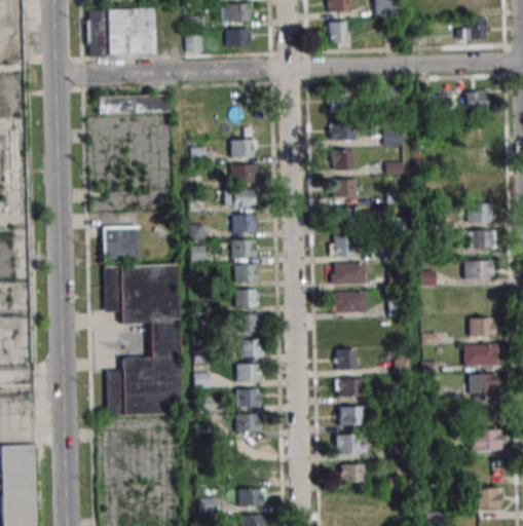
[(351,0),(327,0),(328,12),(351,12),(351,0)]
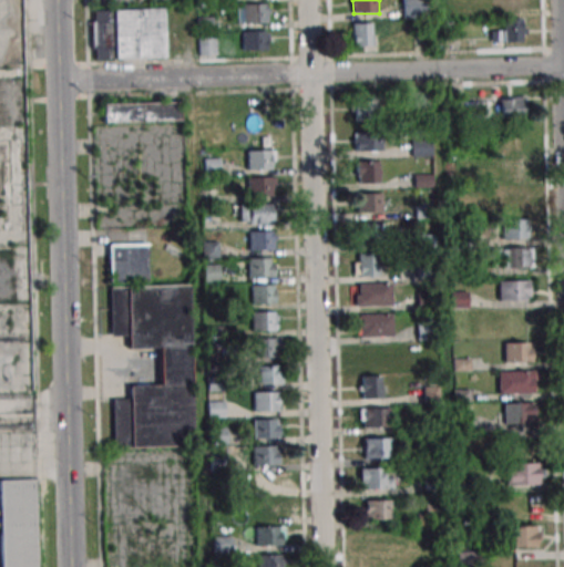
[(404,0),(406,18),(428,18),(428,0),(404,0)]
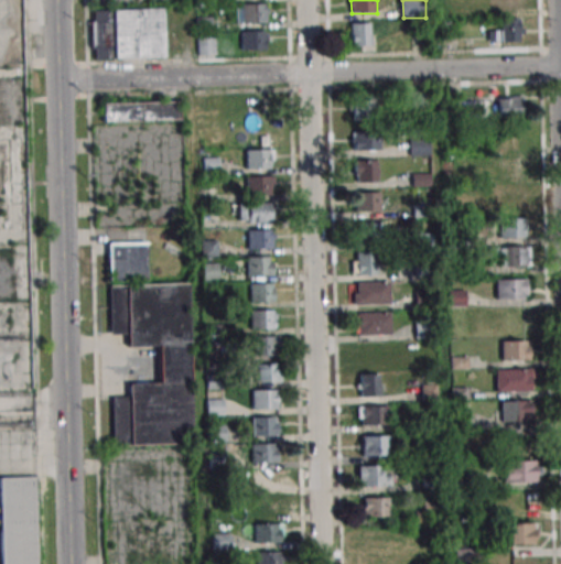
[(526,10),(526,0),(494,0),(495,10),(526,10)]
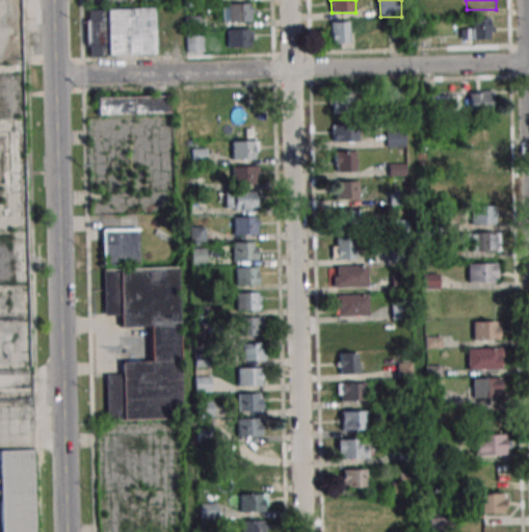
[(225,22),(255,22),(255,4),(225,4),(225,22)]
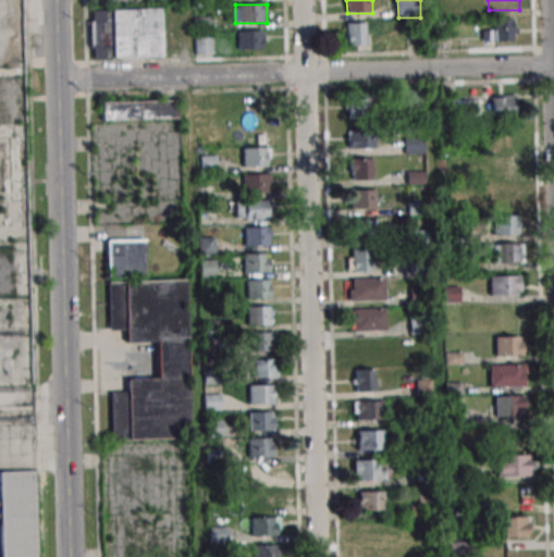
[(164,9),(93,9),(93,59),(164,59),(164,9)]
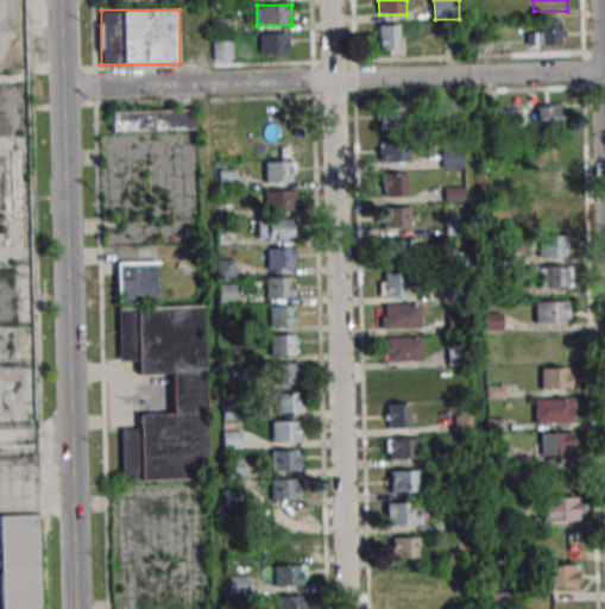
[(543,33),(530,33),(530,45),(568,45),(568,19),(543,19),(543,33)]
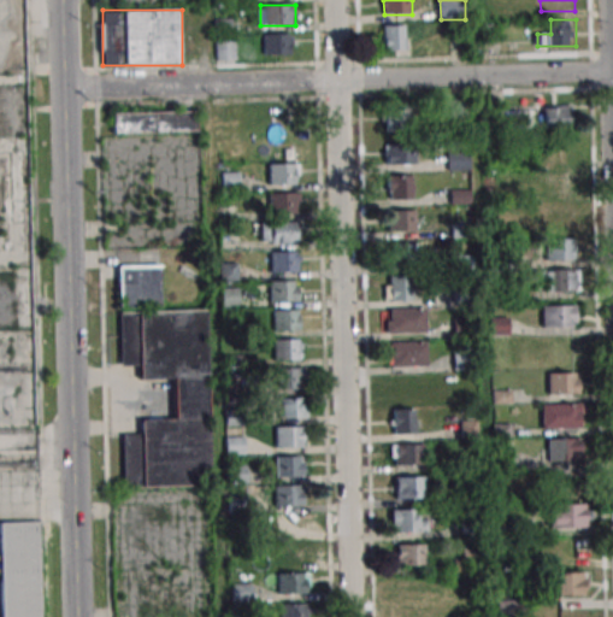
[(408,51),(408,25),(385,25),(385,51),(408,51)]
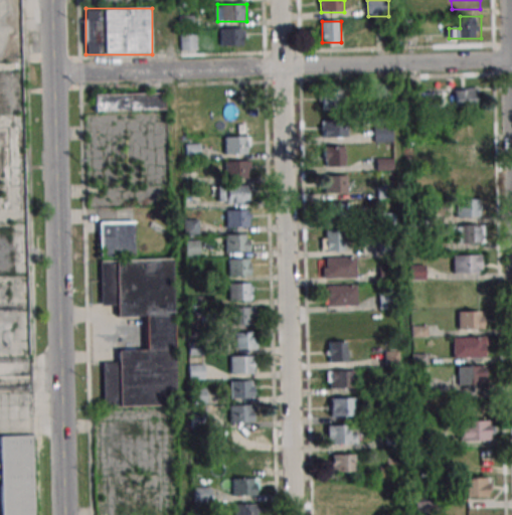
[(222,45),(245,45),(245,28),(222,28),(222,45)]
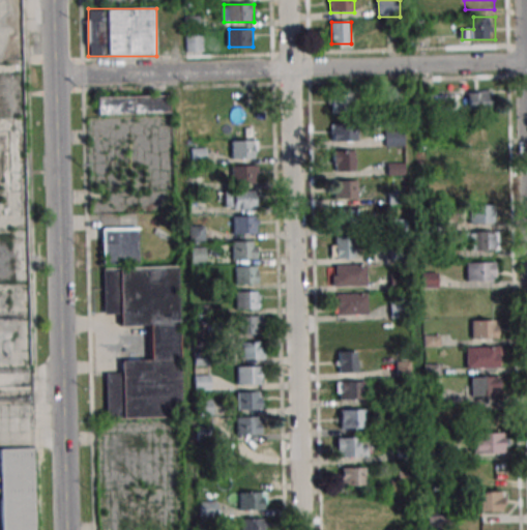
[(188,53),(205,53),(205,35),(188,35),(188,53)]
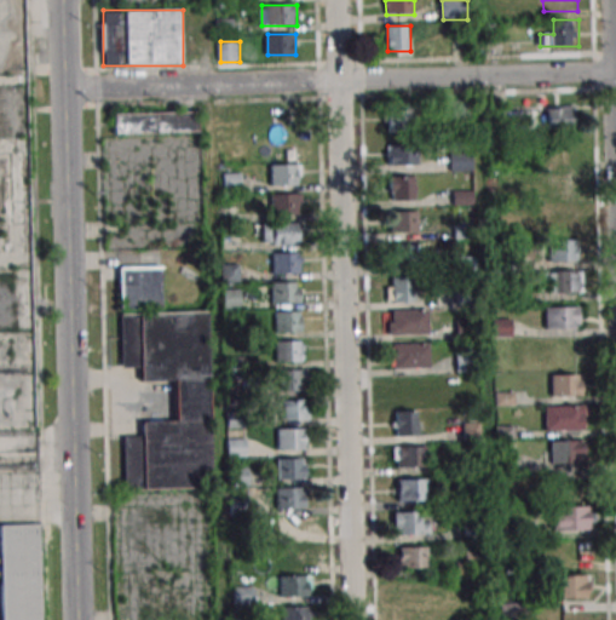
[(276,131),(298,131),(298,105),(276,105),(276,131)]
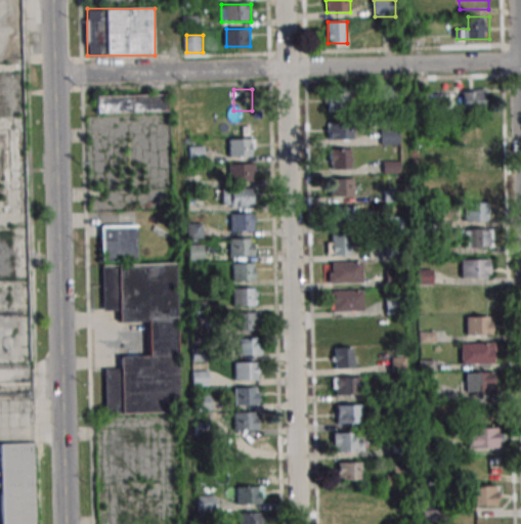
[(354,113),(354,90),(330,90),(330,113),(354,113)]
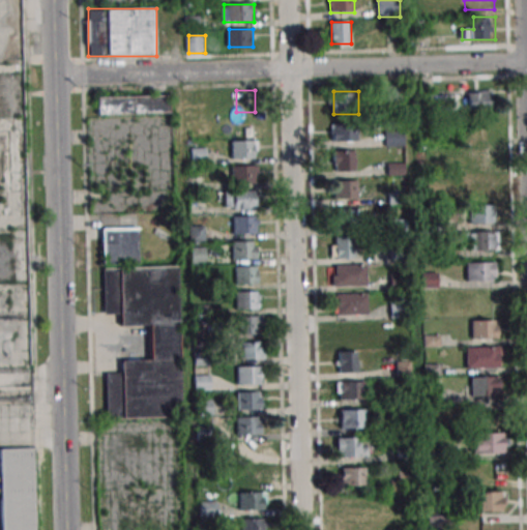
[(469,91),(469,111),(492,111),(492,91),(469,91)]
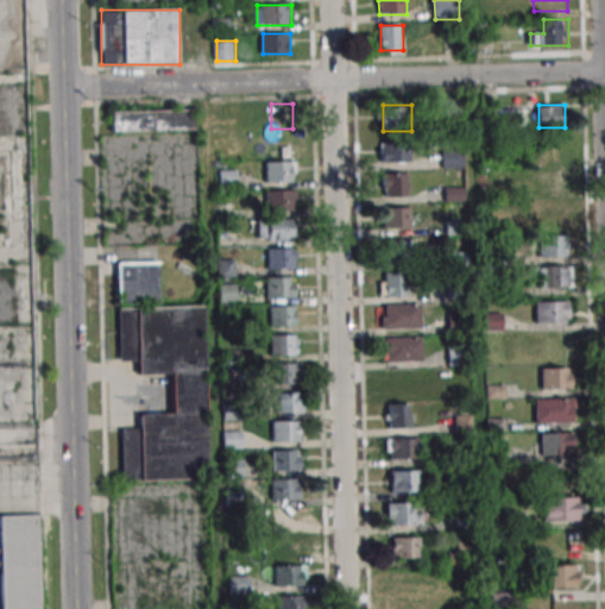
[(114,131),(196,131),(196,110),(114,110),(114,131)]
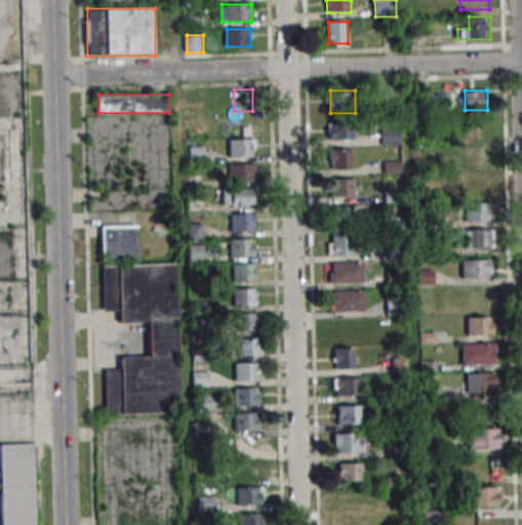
[(330,122),(330,140),(356,140),(356,122),(330,122)]
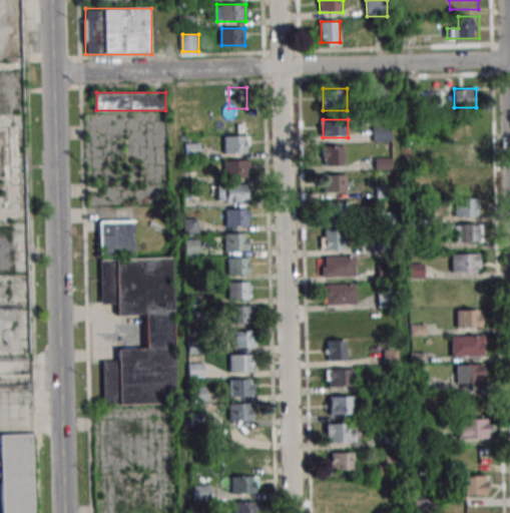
[(375,141),(393,141),(393,126),(375,126),(375,141)]
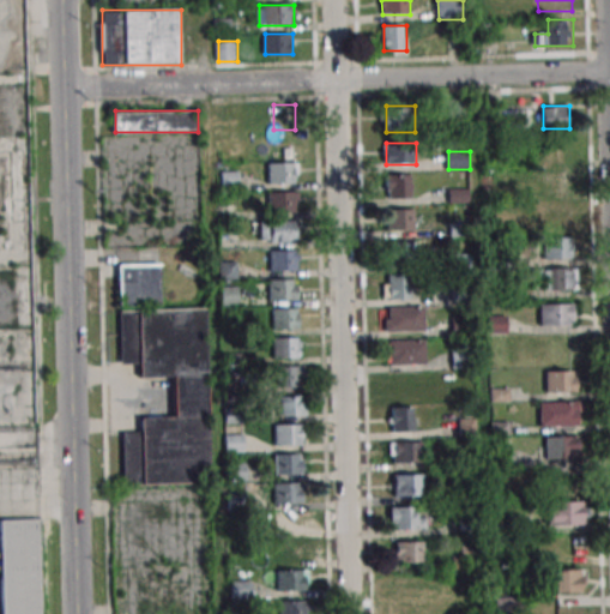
[(300,162),(270,162),(270,184),(300,184),(300,162)]
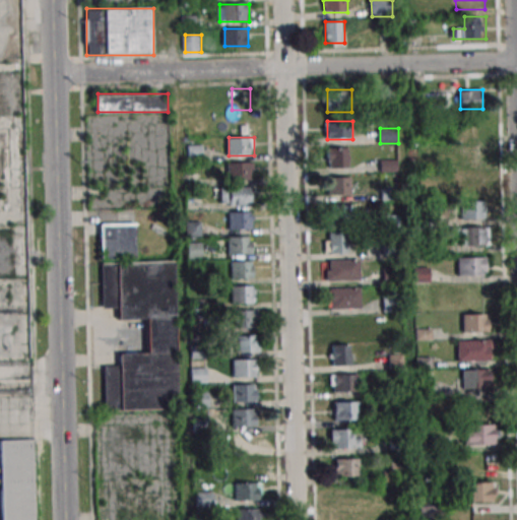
[(204,144),(189,144),(189,161),(204,161),(204,144)]
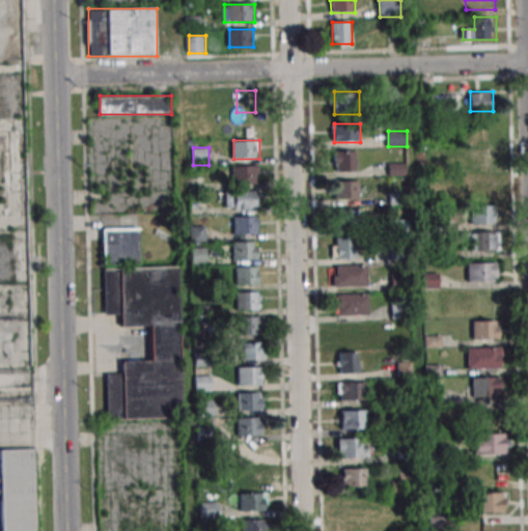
[(496,148),(466,148),(466,159),(476,159),(476,169),(496,169),(496,148)]
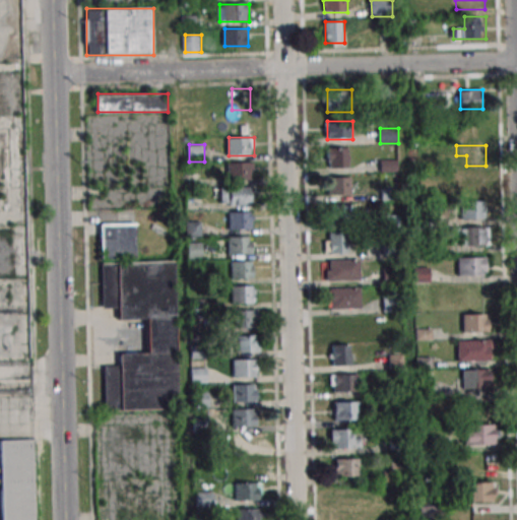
[(351,147),(328,147),(328,168),(351,168),(351,147)]
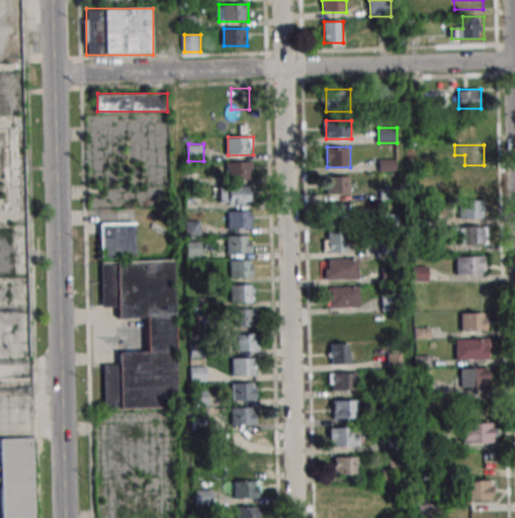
[(229,162),(229,180),(254,180),(254,162),(229,162)]
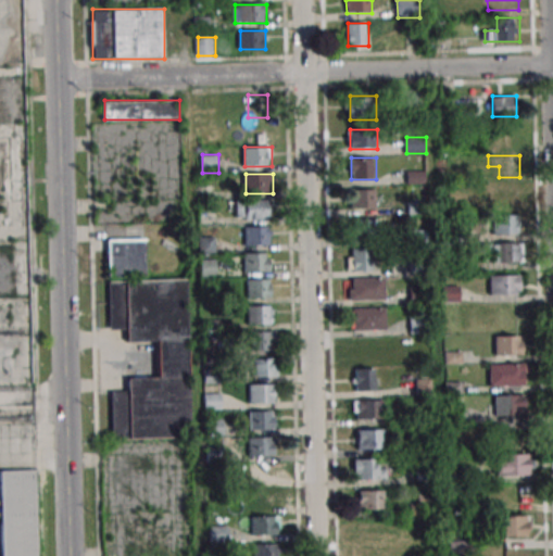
[(493,203),(520,203),(520,185),(493,185),(493,203)]
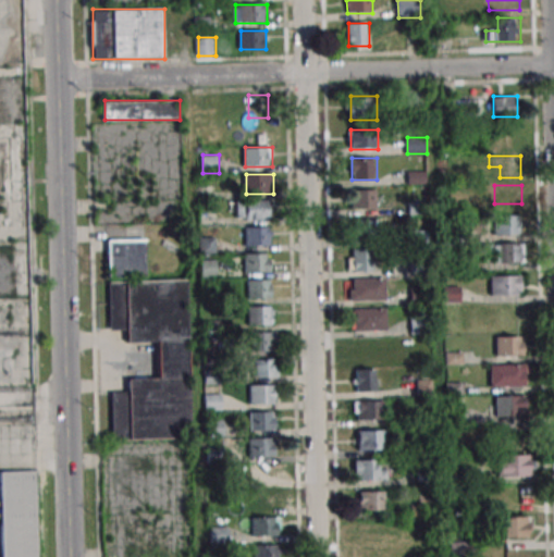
[(353,190),(353,208),(378,208),(378,190),(353,190)]
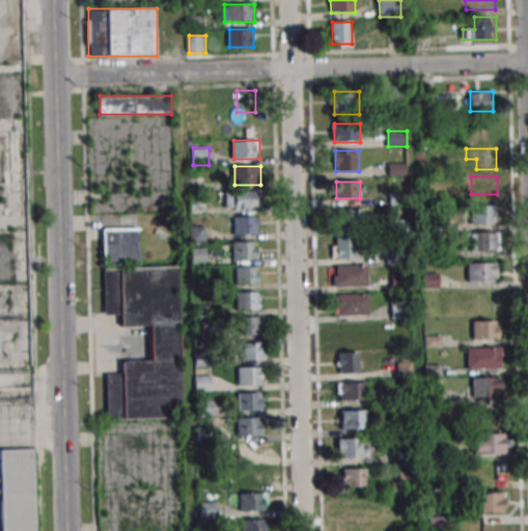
[(257,191),(225,191),(225,208),(257,208),(257,191)]
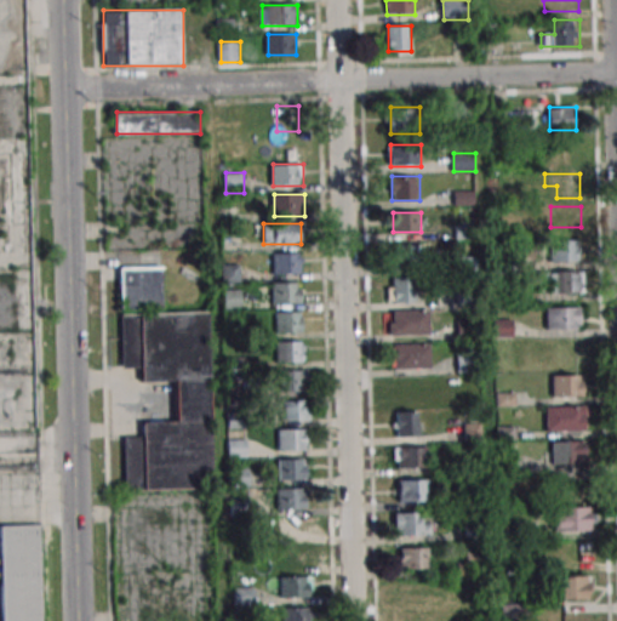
[(552,240),(552,261),(584,261),(584,240),(552,240)]
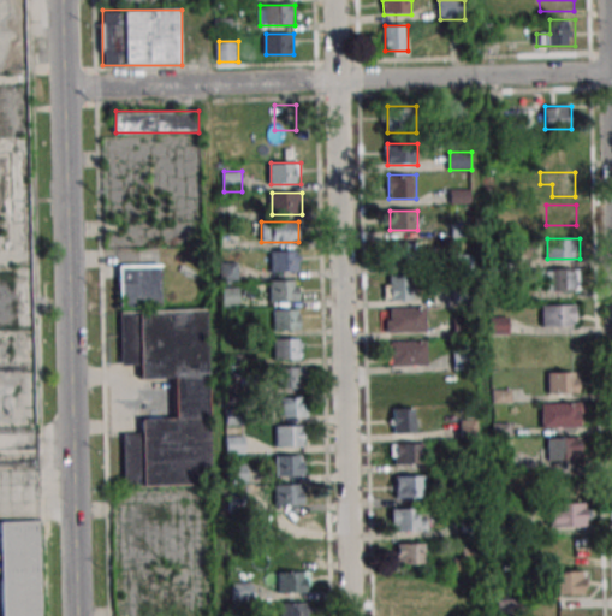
[(420,266),(420,243),(393,243),(393,266),(420,266)]
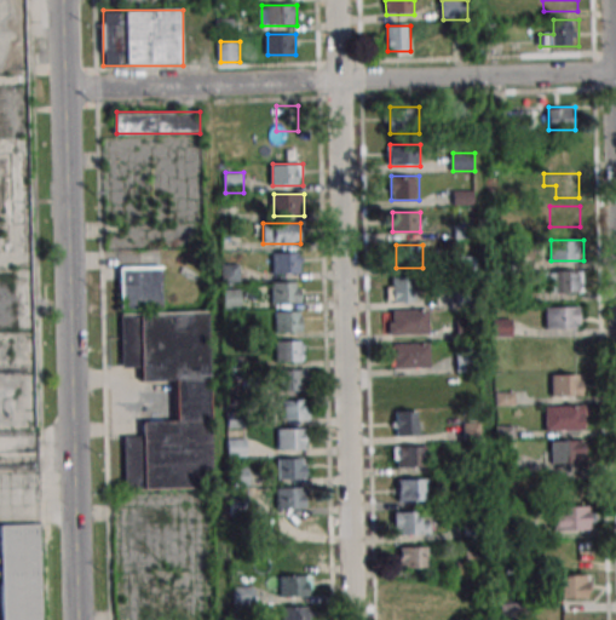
[(275,274),(303,274),(303,252),(275,252),(275,274)]
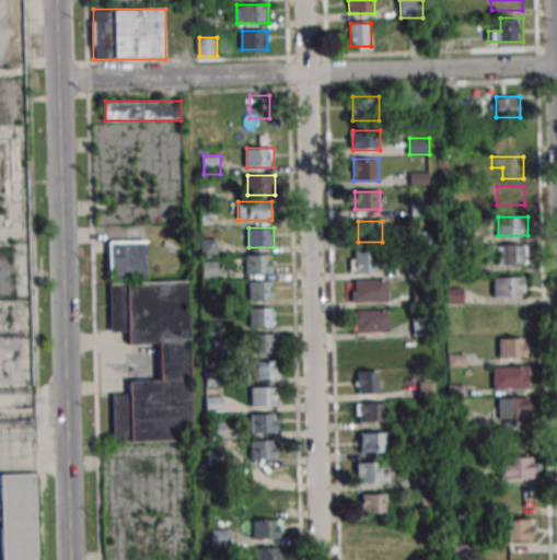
[(109,241),(109,280),(148,280),(148,241),(109,241)]
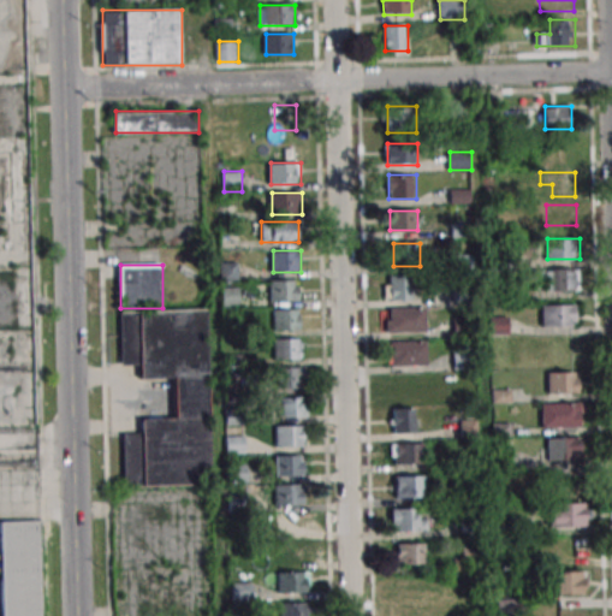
[(541,270),(541,290),(582,290),(582,270),(541,270)]
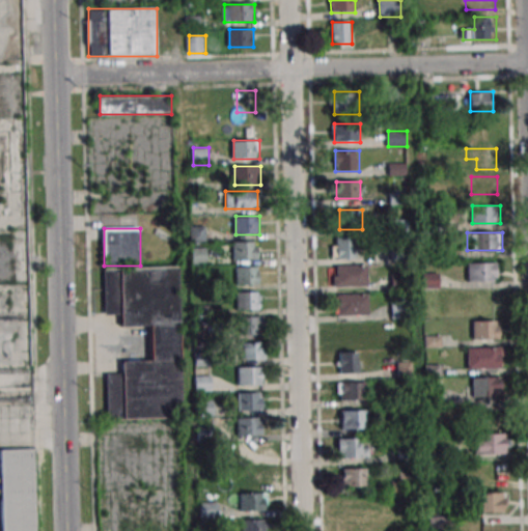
[(334,258),(359,258),(359,240),(334,240),(334,258)]
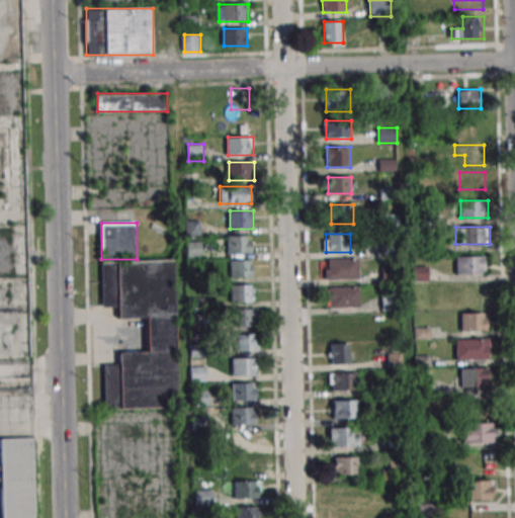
[(252,236),(229,236),(229,253),(252,253),(252,236)]
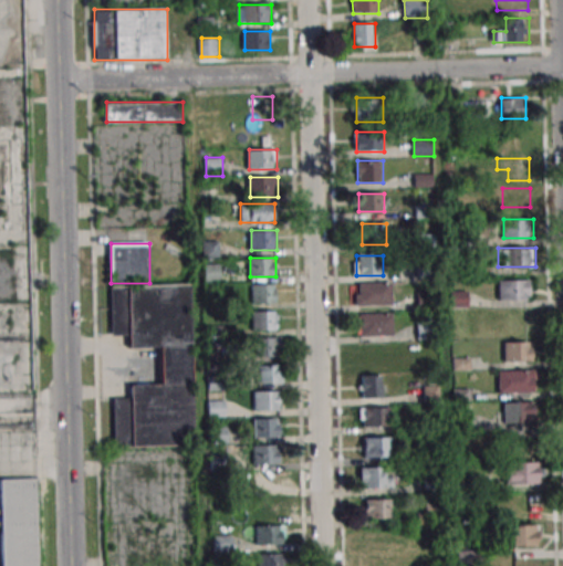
[(222,282),(222,263),(206,263),(206,282),(222,282)]
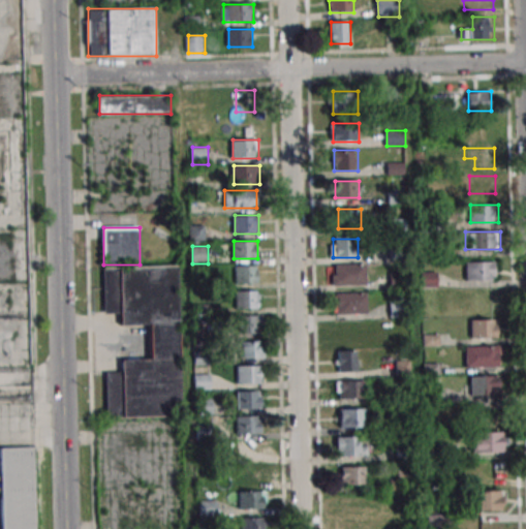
[(497,262),(467,262),(467,280),(497,280),(497,262)]
